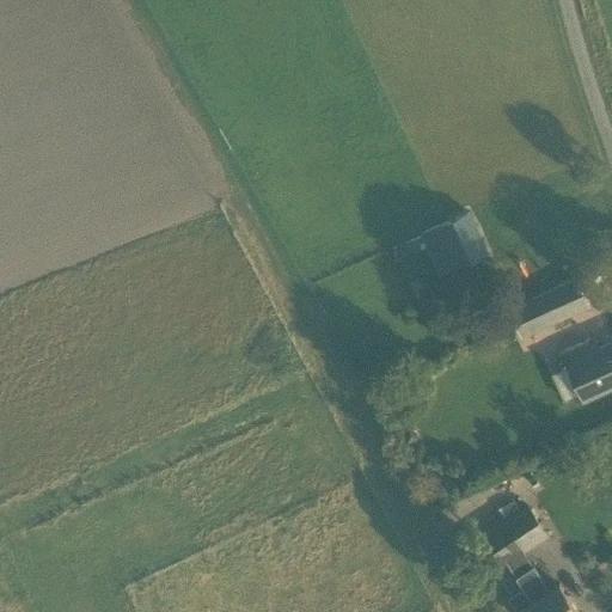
[(439,274),(465,262),(487,251),(469,212),(421,234),(439,274)]
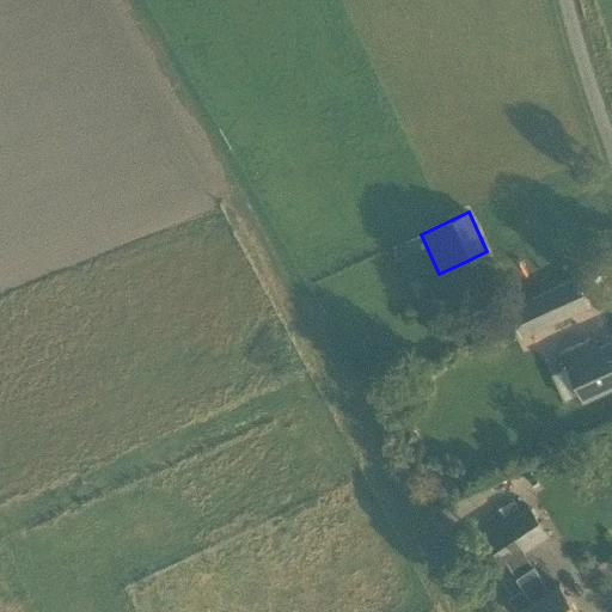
[(588,305),(576,279),(510,308),(522,335),(588,305)]
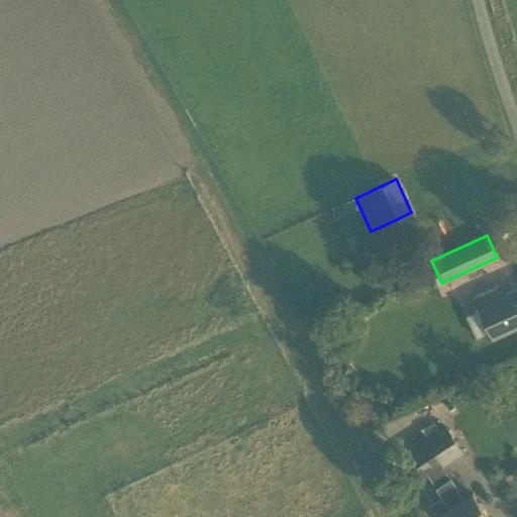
[(477,337),(490,331),(493,337),(516,326),(516,289),(506,295),(502,285),(475,297),(481,309),(467,316),(477,337)]
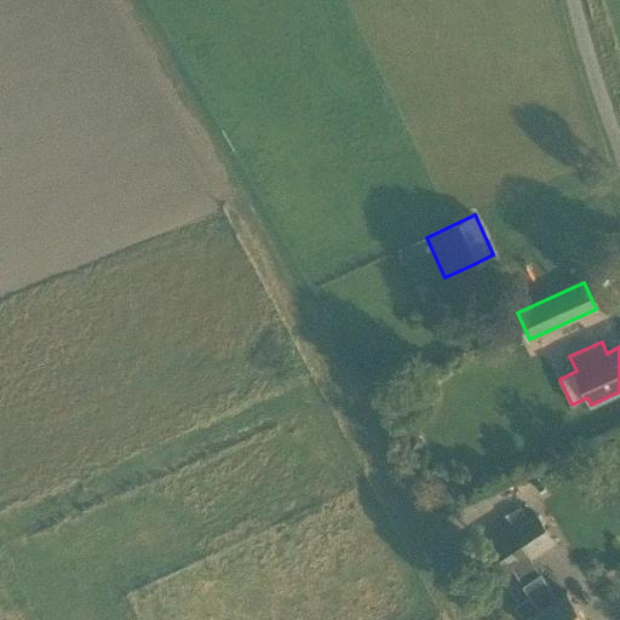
[(543,573),(532,557),(555,543),(535,512),(487,544),(506,574),(515,568),(526,584),(543,573)]
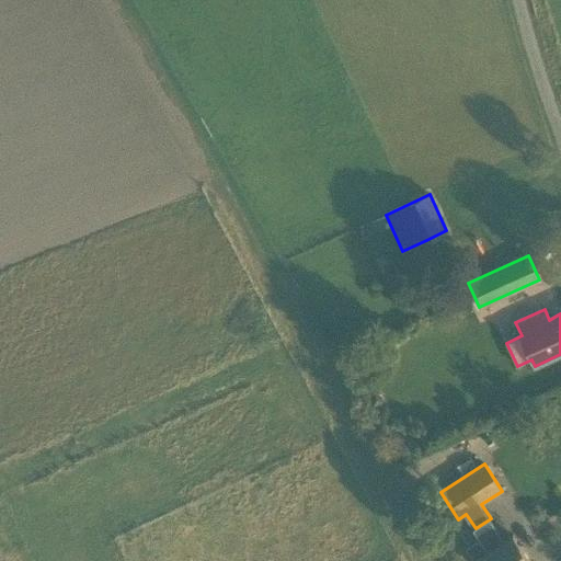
[(482,556),(484,560),(529,560),(513,535),(505,540),(491,518),(476,528),(490,550),(482,556)]
